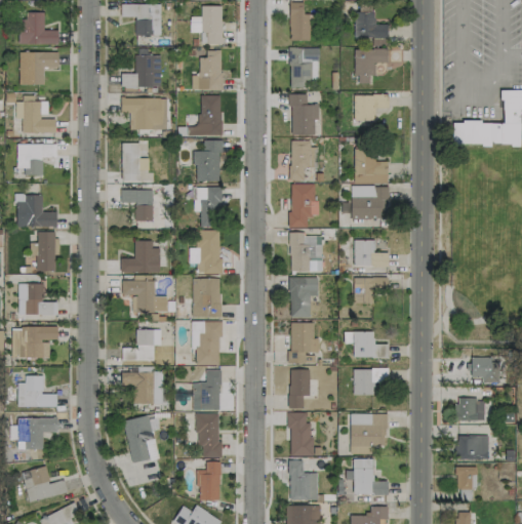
[(311,14),(305,14),(305,3),(290,3),(291,41),(311,41),(311,14)]
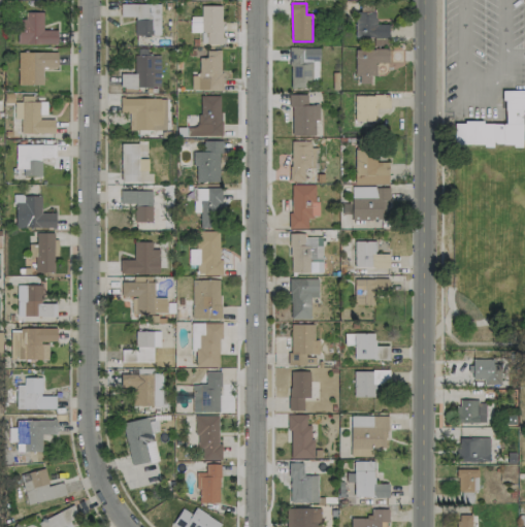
[(162,5),(123,4),(123,18),(137,18),(137,36),(162,36),(162,5)]
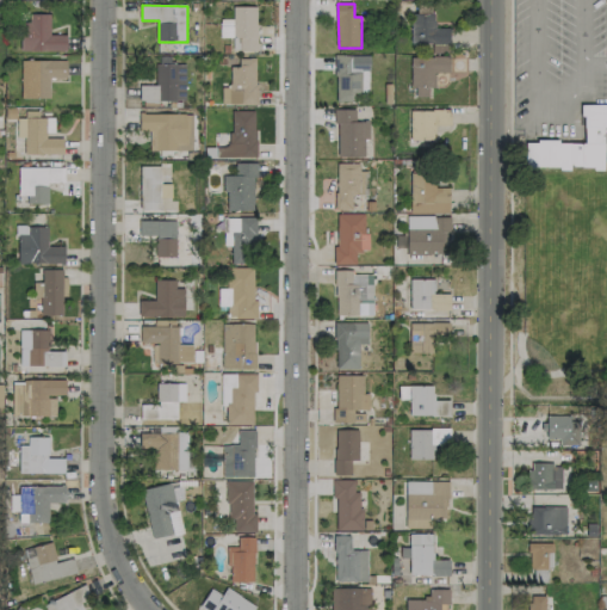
[(259,51),(259,7),(235,8),(235,20),(222,20),(223,38),(235,38),(235,53),(259,51)]
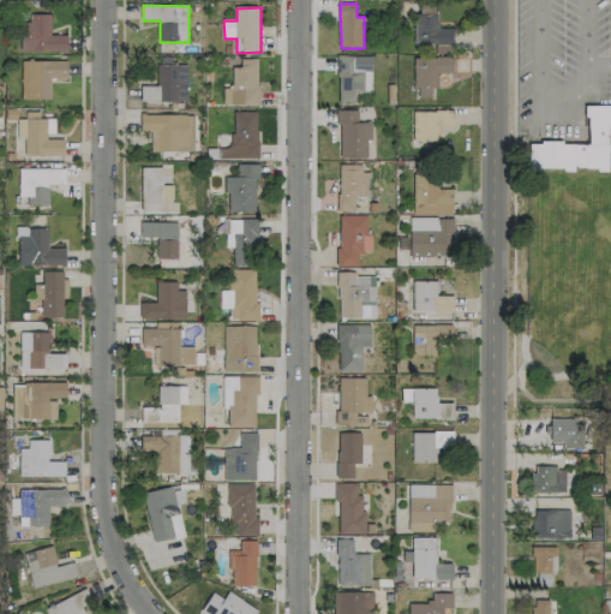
[(22,53),(69,53),(70,36),(52,36),(53,15),(31,15),(31,24),(23,24),(22,53)]
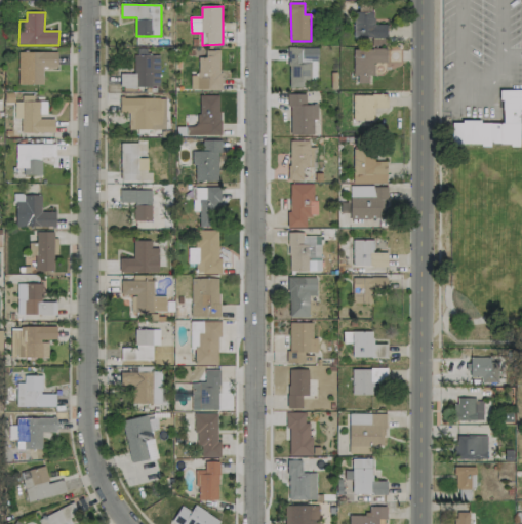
[(290,88),(306,88),(306,80),(313,80),(313,70),(319,70),(319,64),(319,48),(290,48),(290,88)]
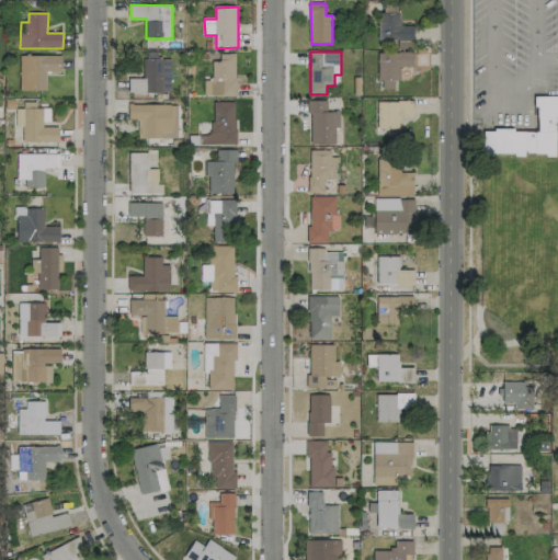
[(414,67),(414,53),(380,54),(380,90),(396,90),(396,81),(402,81),(402,67),(414,67)]
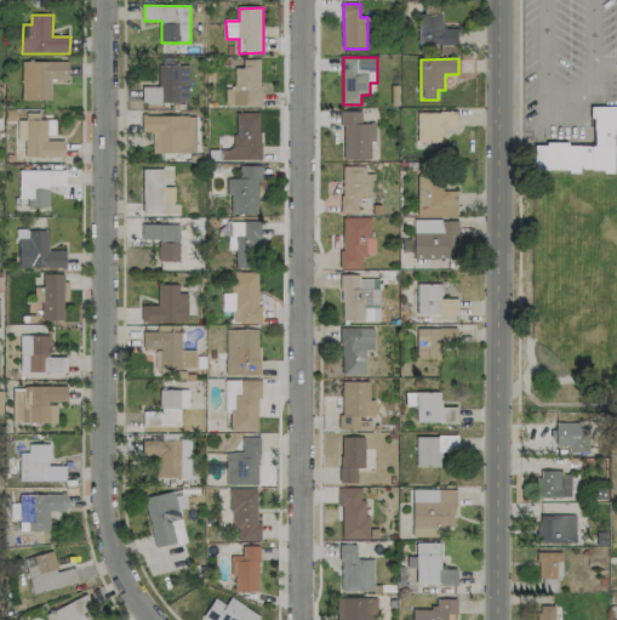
[(263,61),(245,60),(245,68),(236,68),(236,89),(228,89),(228,107),(262,107),(263,61)]
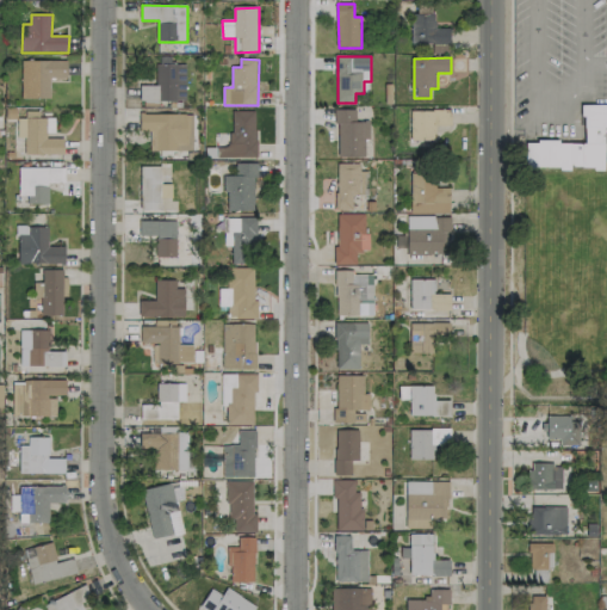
[(23,99),(51,99),(53,79),(69,79),(69,62),(24,61),(23,99)]
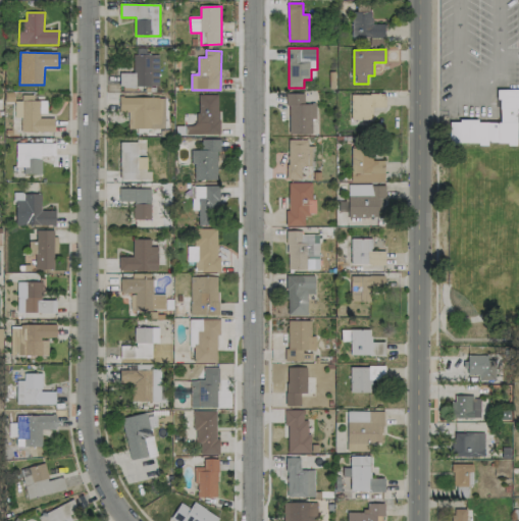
[(161,56),(136,56),(135,74),(121,74),(121,87),(160,87),(161,56)]
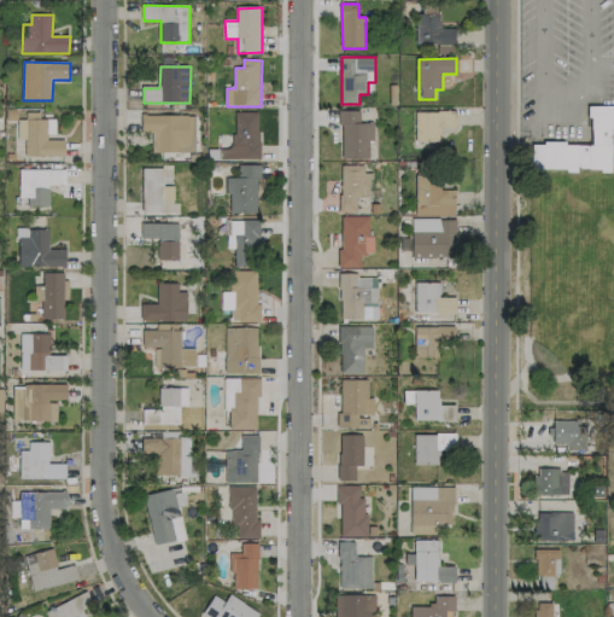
[(613,129),(612,145),(613,145),(613,172),(602,172),(602,169),(590,169),(579,169),(578,172),(568,173),(568,169),(545,169),(544,172),(542,172),(542,170),(534,170),(533,145),(544,146),(545,143),(567,143),(568,146),(594,146),(594,118),(590,118),(590,106),(613,106),(613,129)]
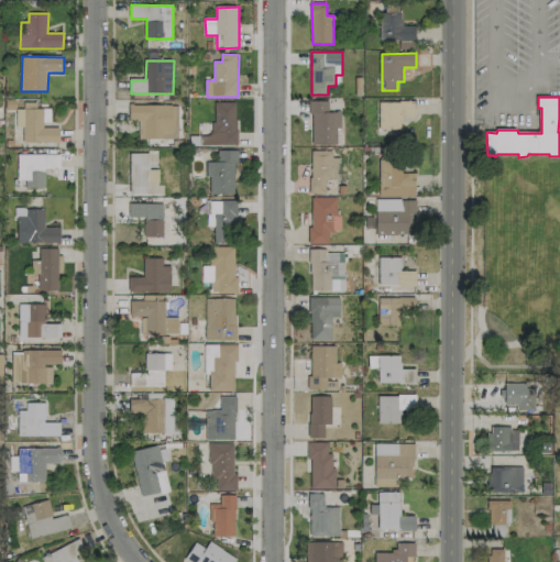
[(330,101),(313,101),(313,145),(340,145),(341,112),(330,112),(330,101)]
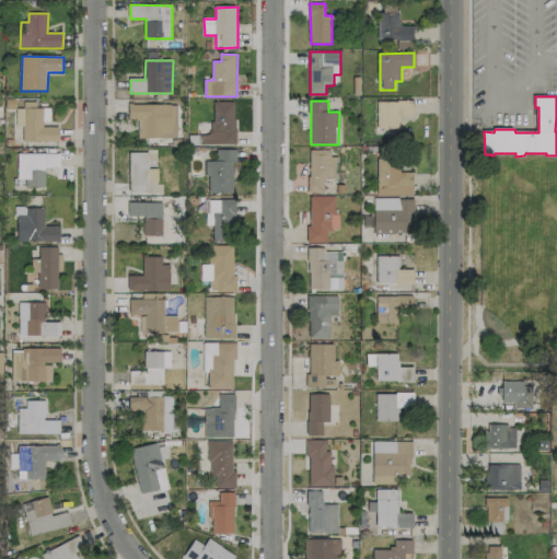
[(201,144),(236,146),(236,103),(215,102),(213,136),(201,136),(201,144)]
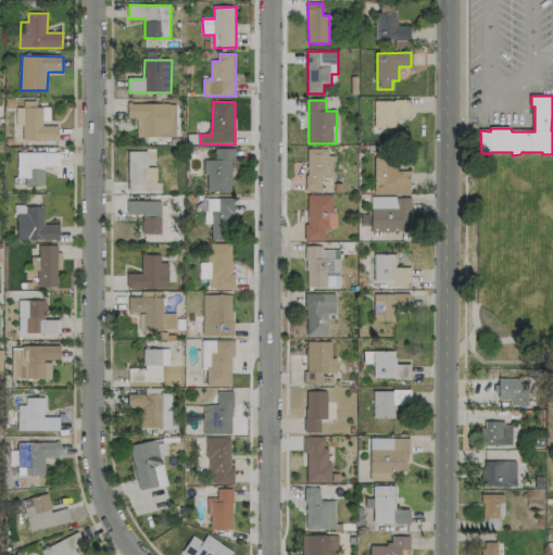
[(376,101),(376,128),(399,127),(399,116),(412,115),(412,101),(376,101)]
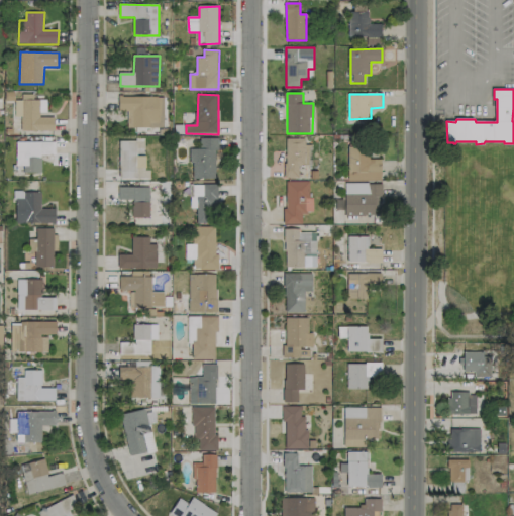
[(164,128),(165,98),(119,97),(119,111),(129,112),(128,127),(164,128)]
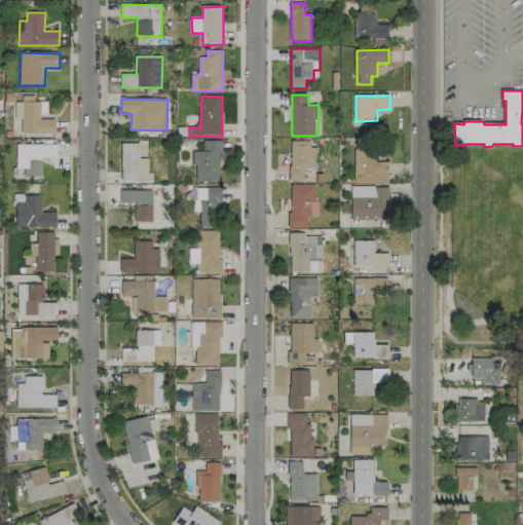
[(55,134),(55,118),(49,118),(48,102),(16,103),(16,119),(23,119),(23,135),(55,134)]
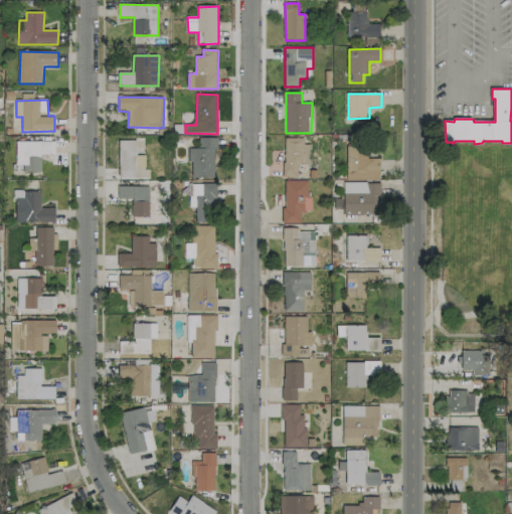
[(191,149),(192,178),(217,178),(216,138),(200,138),(201,149),(191,149)]
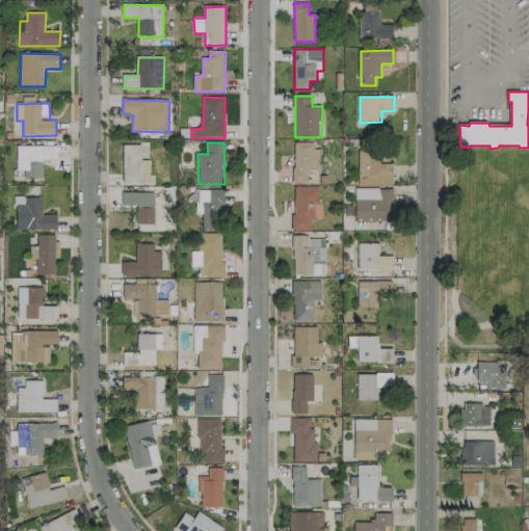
[(295,183),(309,183),(309,170),(319,170),(318,143),(294,143),(295,183)]
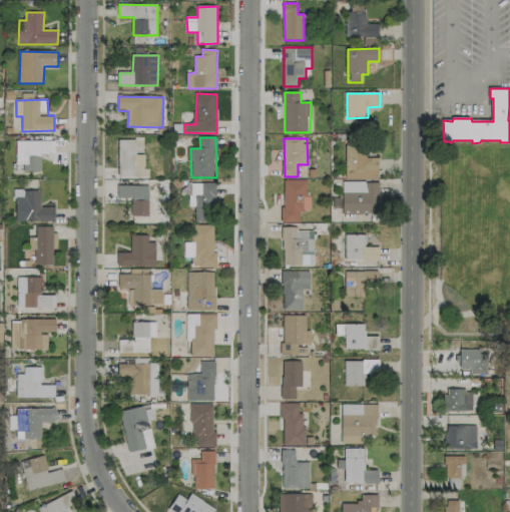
[(136,140),(119,140),(120,176),(136,176),(136,140)]
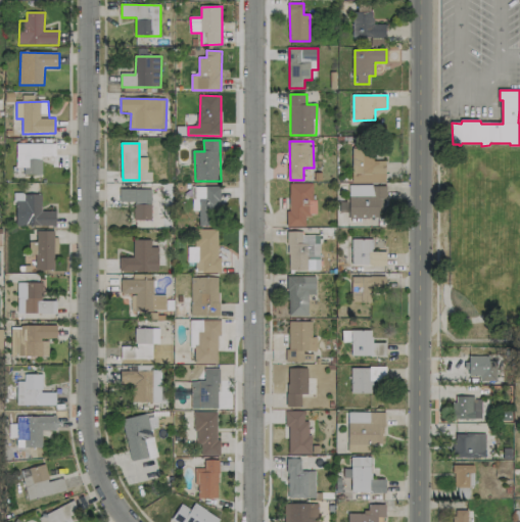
[(57,144),(17,144),(17,169),(25,169),(25,176),(43,176),(43,157),(57,157),(57,144)]
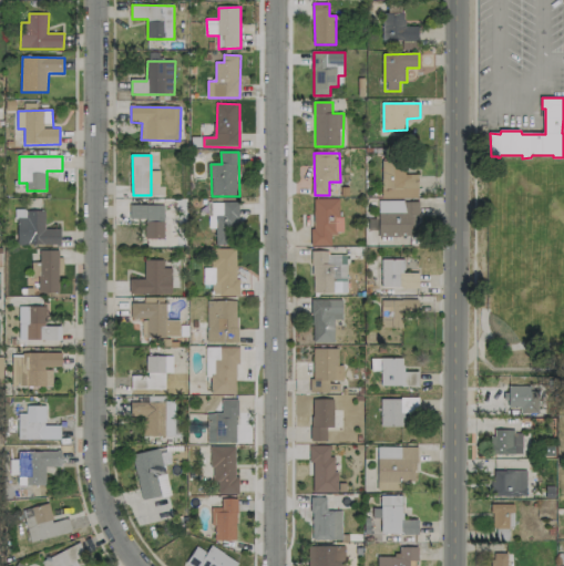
[(419,175),(406,175),(406,164),(382,165),(383,189),(403,189),(403,198),(420,198),(419,175)]
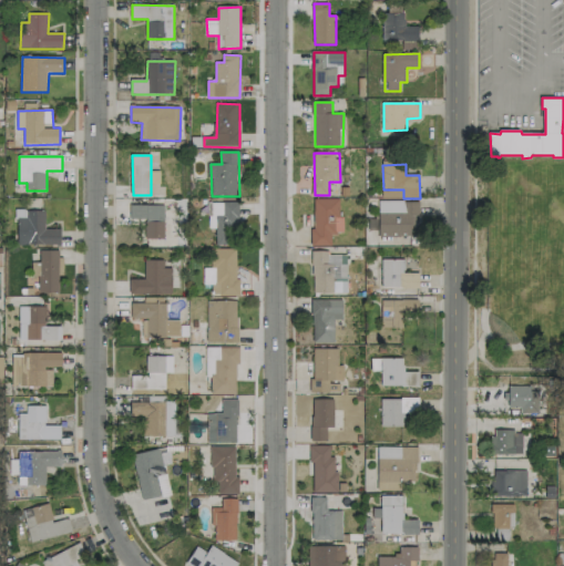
[(314,199),(315,246),(332,246),(332,234),(345,234),(345,218),(341,218),(340,199),(314,199)]
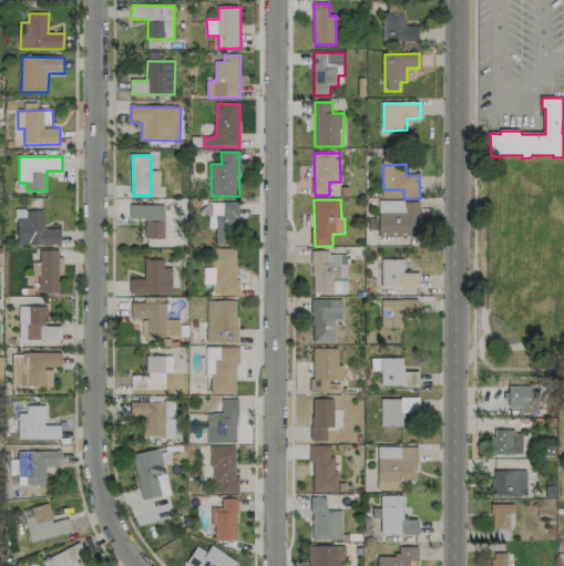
[(380,237),(420,237),(421,202),(380,202),(380,237)]
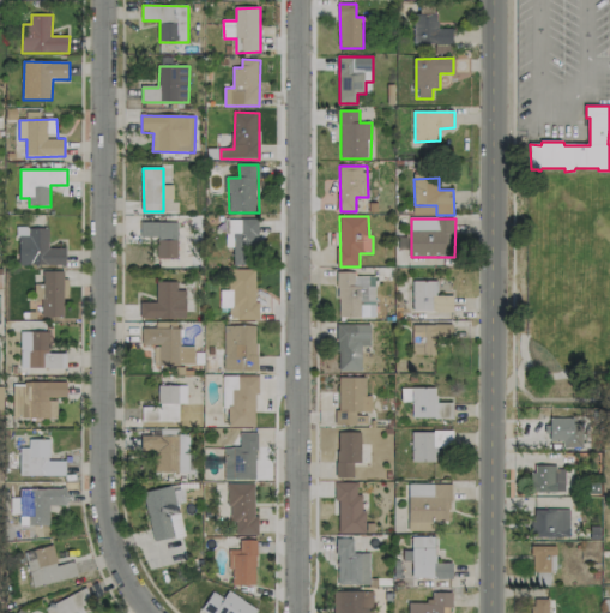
[(236,265),(259,265),(259,221),(227,221),(227,248),(235,247),(236,265)]
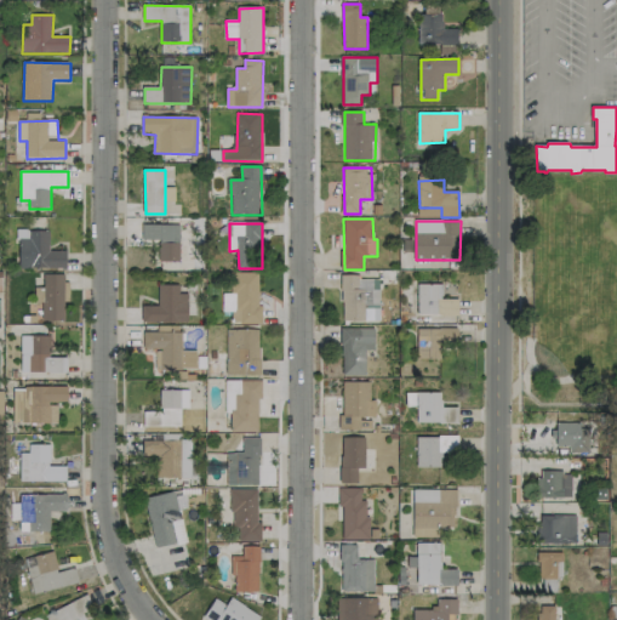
[(161,262),(181,262),(182,239),(173,239),(173,226),(144,226),(144,240),(161,240),(161,262)]
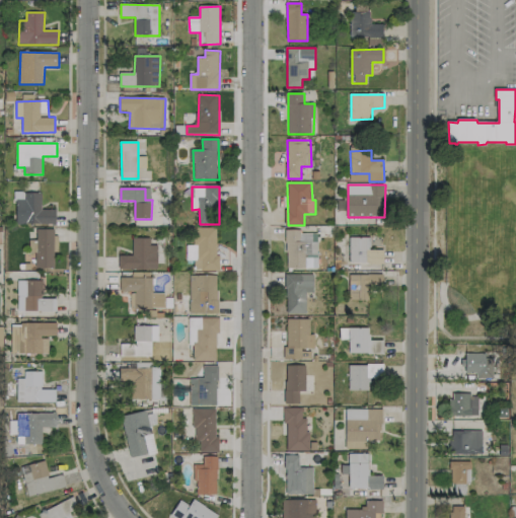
[(57,225),(57,210),(43,210),(43,193),(16,193),(16,224),(57,225)]
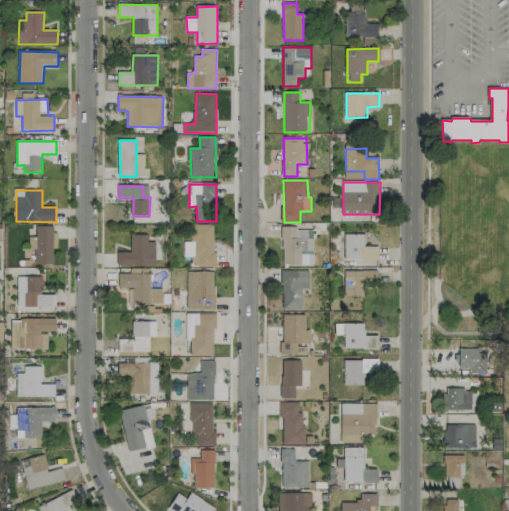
[(216,267),(215,224),(192,225),(193,242),(185,242),(185,257),(192,257),(193,267),(216,267)]
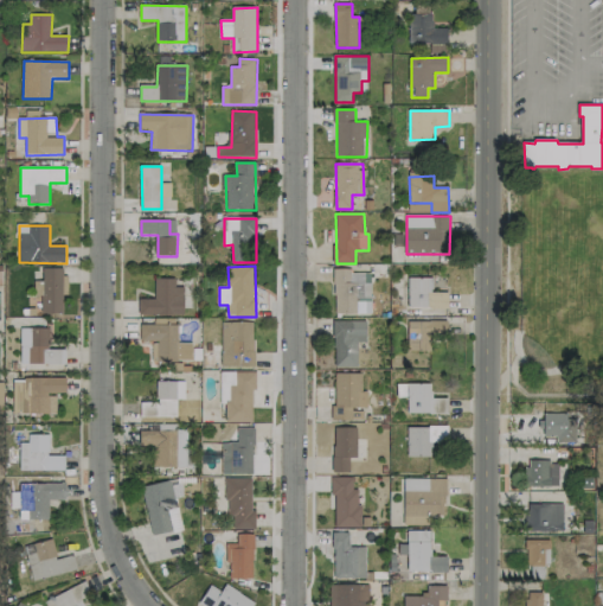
[(63,268),(44,269),(44,281),(37,281),(38,297),(45,297),(45,313),(64,313),(63,268)]
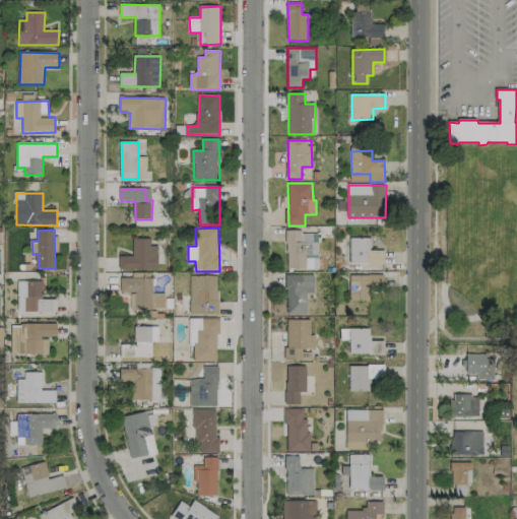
[(288,233),(287,269),(319,269),(320,233),(288,233)]
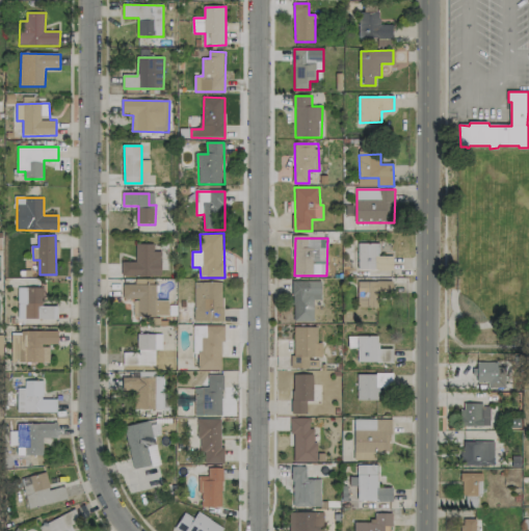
[(359,270),(394,270),(394,257),(380,257),(380,244),(360,243),(359,270)]
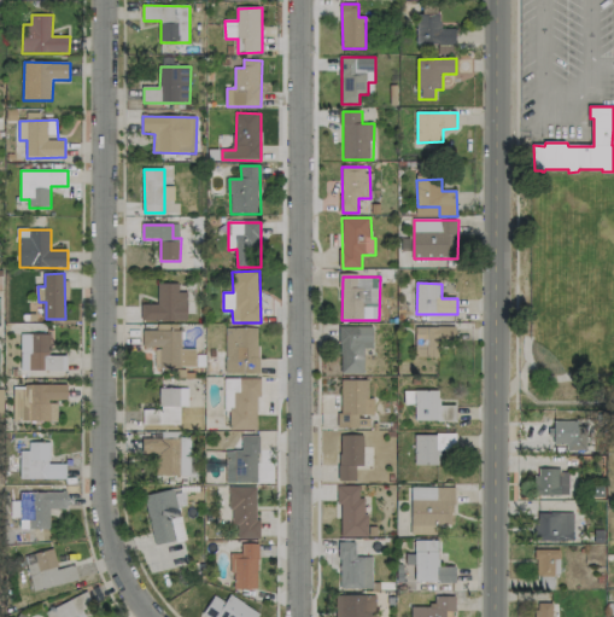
[(180,284),(158,284),(159,304),(142,306),(142,321),(188,320),(188,292),(180,294),(180,284)]
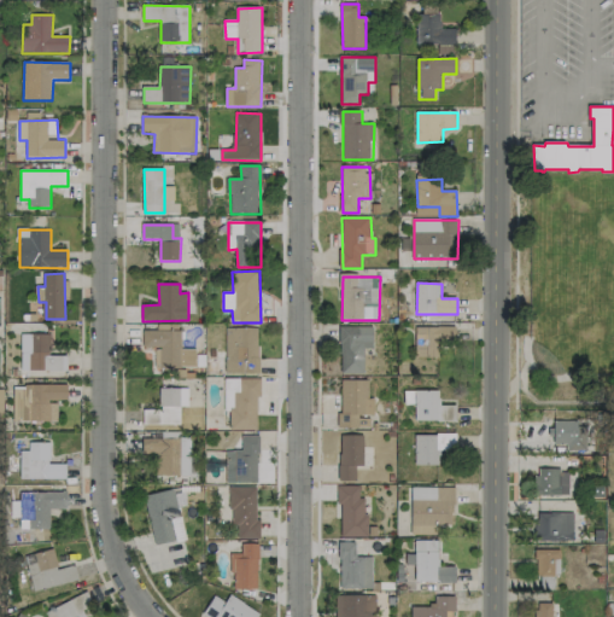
[(340,374),(366,374),(366,349),(374,349),(375,327),(341,326),(340,374)]
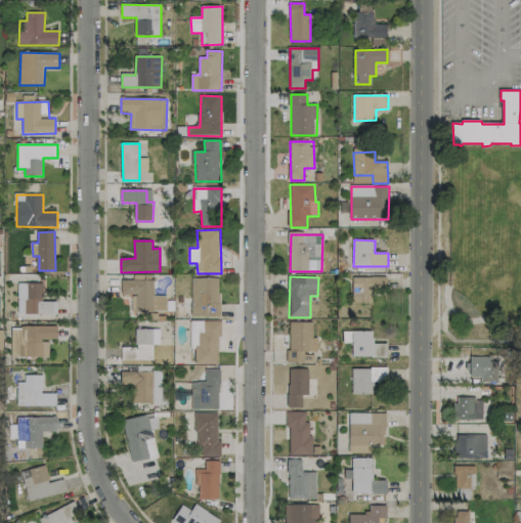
[(388,277),(353,277),(353,303),(375,303),(375,292),(388,292),(388,277)]
